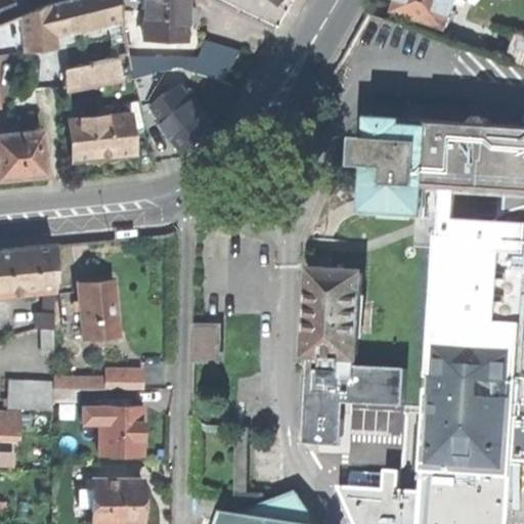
[(54,34),(121,17),(120,11),(118,0),(58,0),(48,3),(20,14),(23,49),(55,45),(54,34)]
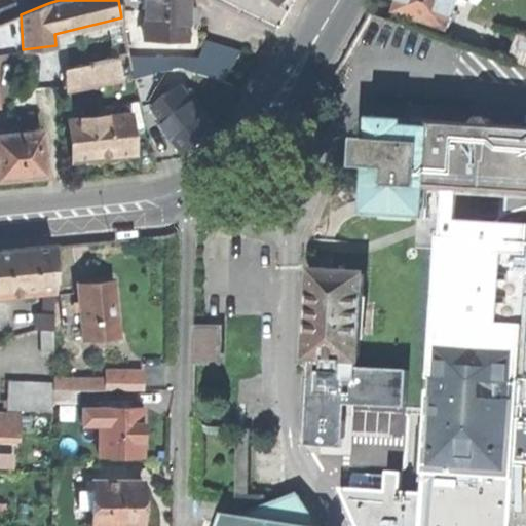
[(143,0),(118,0),(120,11),(144,12),(143,0)]
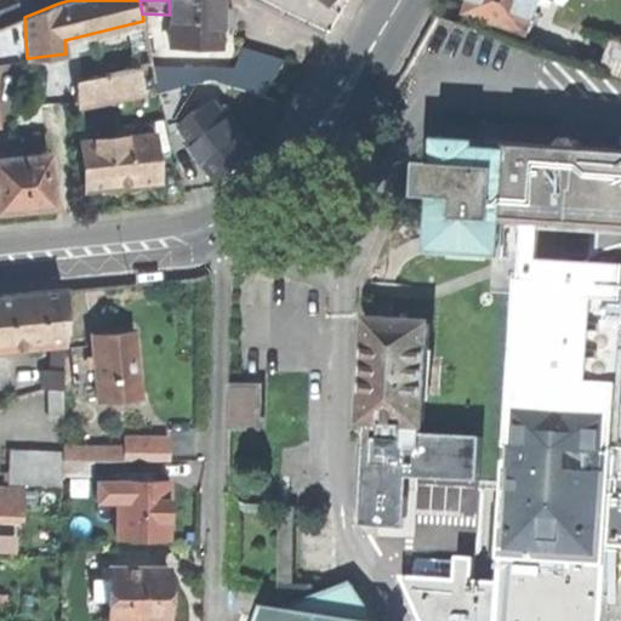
[(217,32),(218,7),(218,0),(169,0),(170,15),(169,45),(217,46),(217,32)]
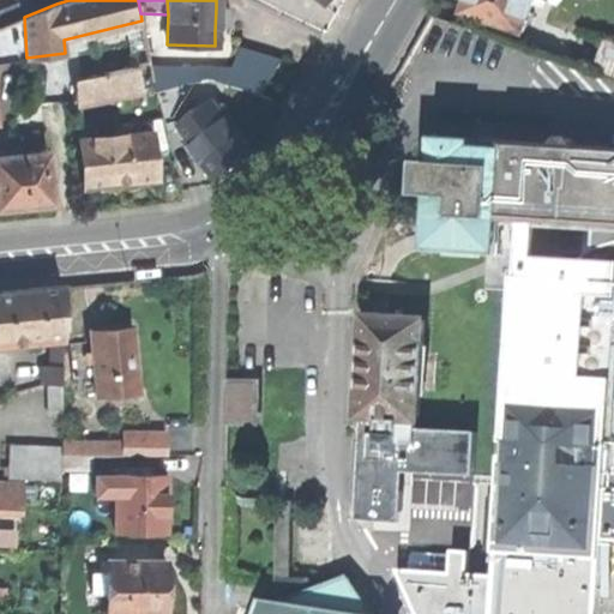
[(463,0),(459,12),(521,32),(531,0),(463,0)]
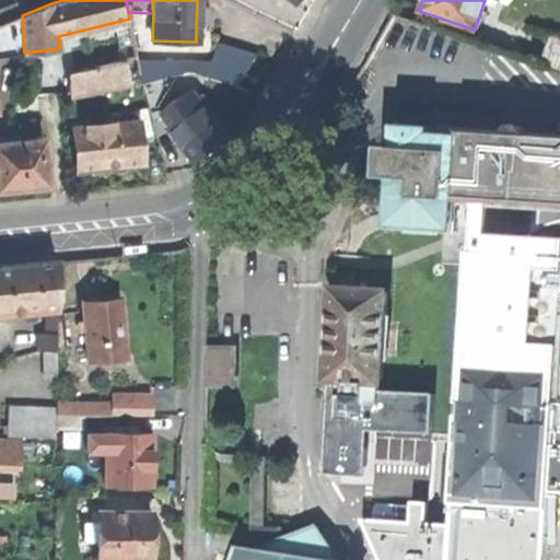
[(0,24),(22,15),(16,2),(0,8),(0,24)]
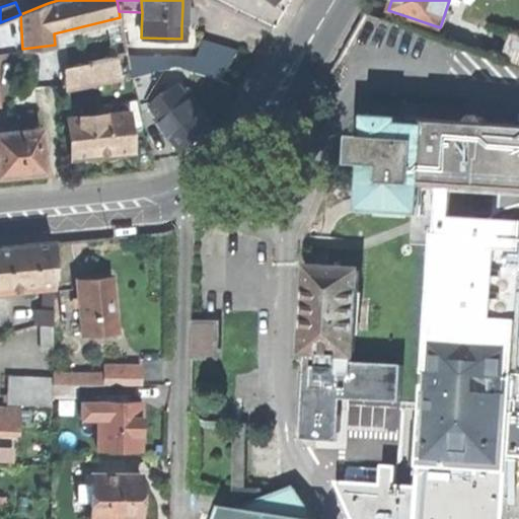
[(182,6),(181,26),(193,26),(194,17),(194,6),(182,6)]
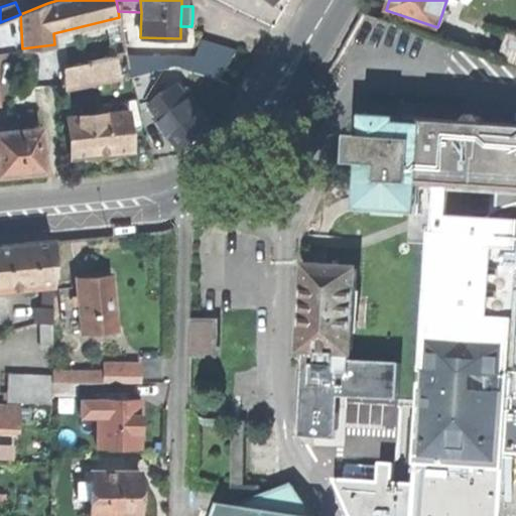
[(494,58),(429,35),(425,47),(489,70),(494,58)]
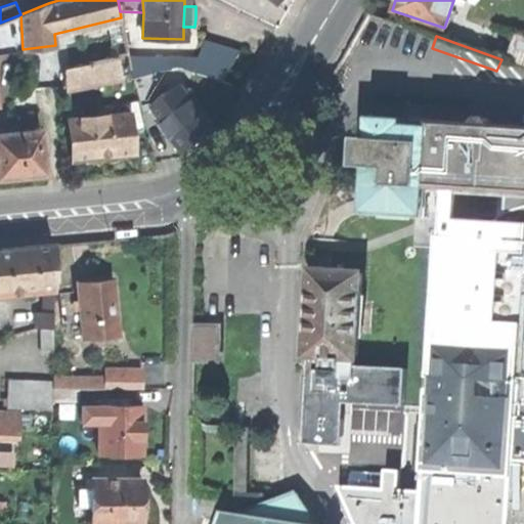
[(509,60),(523,64),(523,37),(517,36),(509,60)]
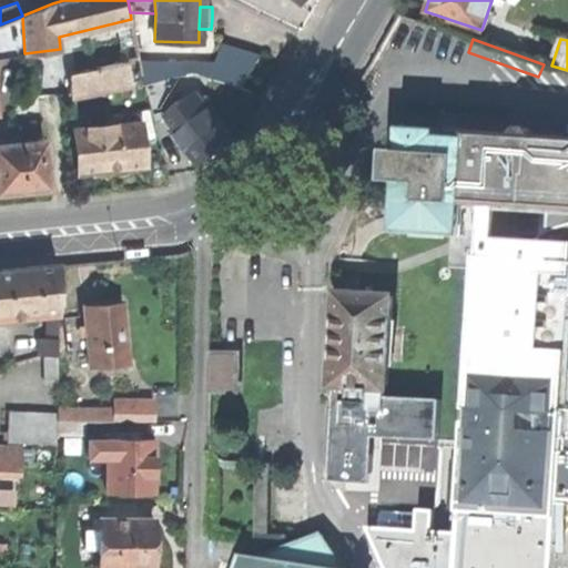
[(204,77),(239,88),(256,59),(221,49),(204,77)]
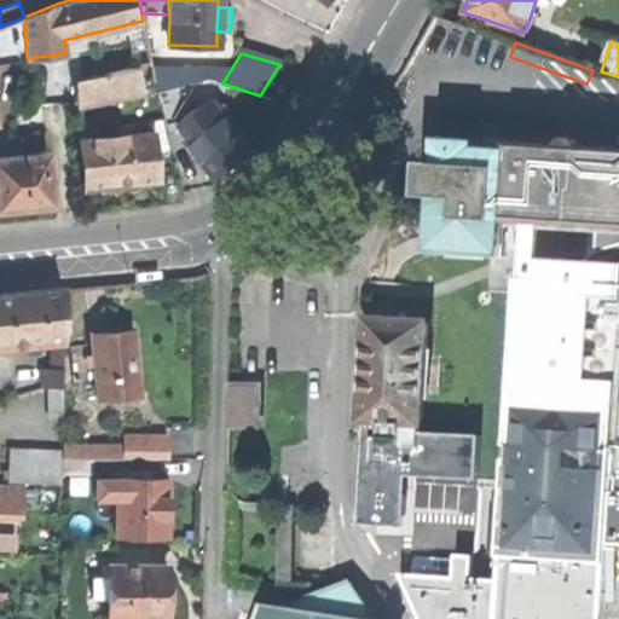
[(77,108),(144,93),(138,67),(75,80),(77,108)]
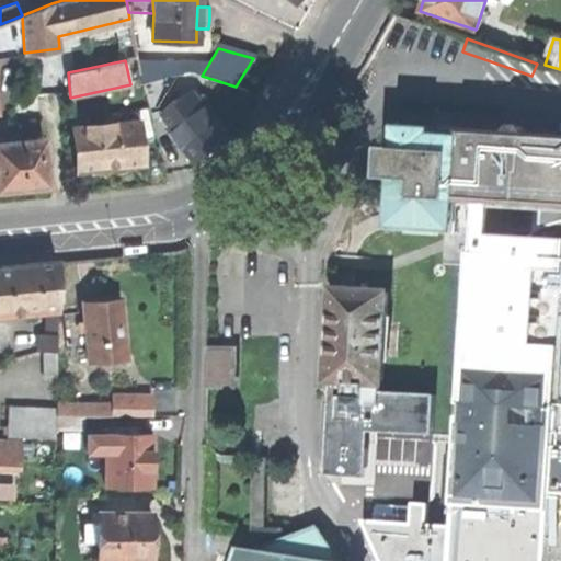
[(161,118),(193,92),(192,73),(170,76),(141,86),(151,122),(161,118)]
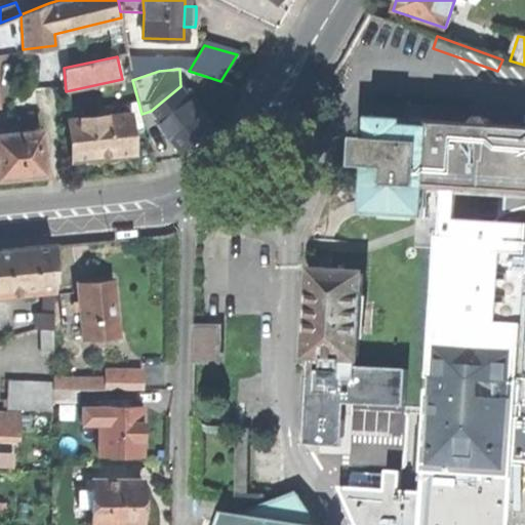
[(151,111),(187,155),(201,144),(216,131),(180,86),(151,111)]
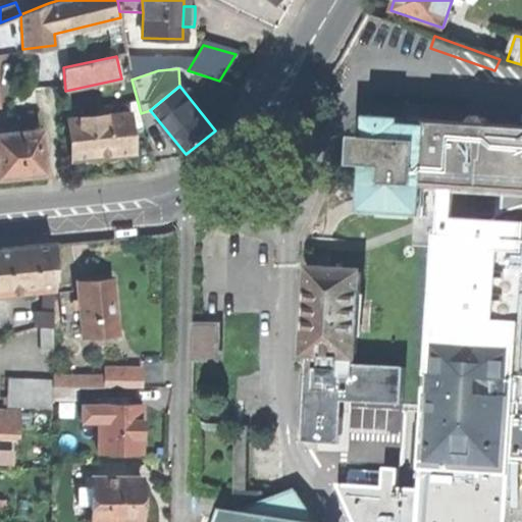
[(68,118),(72,158),(102,156),(132,153),(127,112),(68,118)]
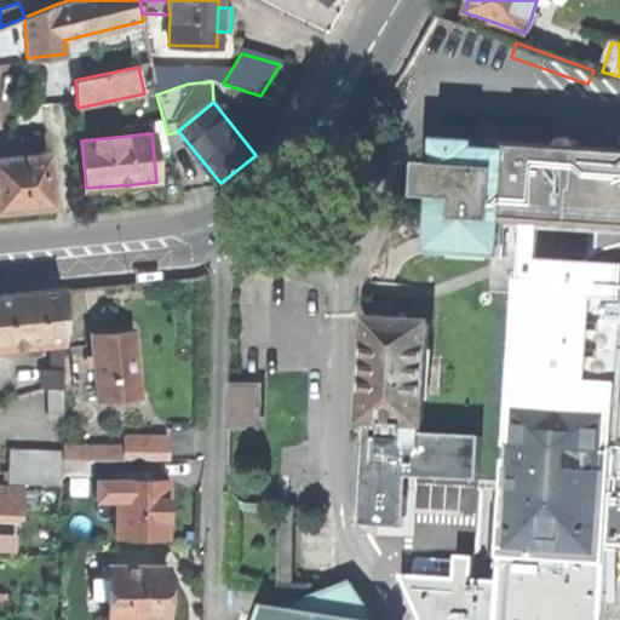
[(619,150),(583,148),(577,141),(567,141),(562,148),(437,139),(437,165),(423,165),(419,237),(403,242),(391,251),(383,265),(378,281),(377,320),(390,321),(392,286),(396,274),(402,264),(411,256),(420,252),(434,252),(506,256),(509,222),(589,228),(619,229),(619,150)]
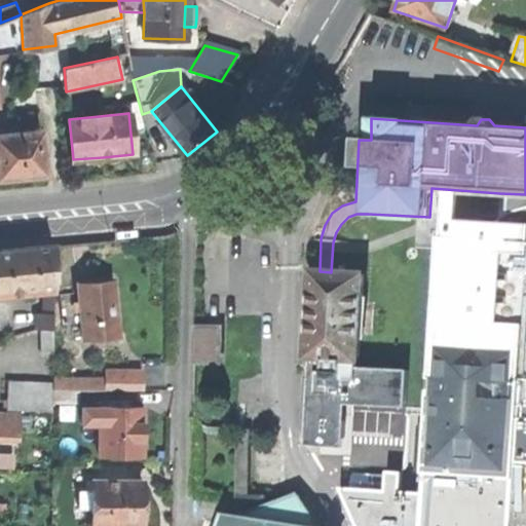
[(0,134),(0,178),(20,176),(45,174),(40,130),(0,134)]
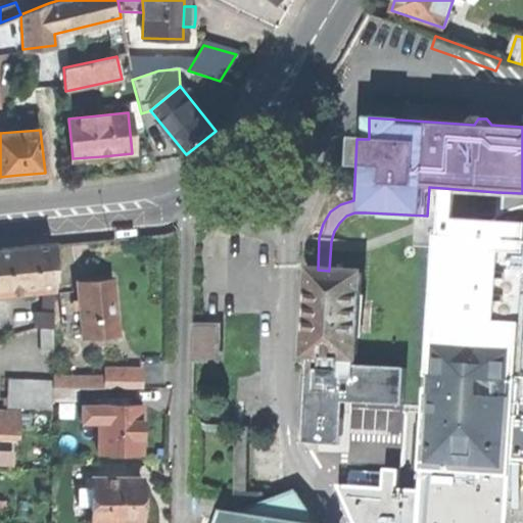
[(518,383),(522,383),(522,193),(496,192),(494,216),(479,215),(479,220),(459,219),(458,236),(436,235),(428,376),(431,376),(430,388),(426,387),(422,463),(500,468),(504,382),(518,383)]
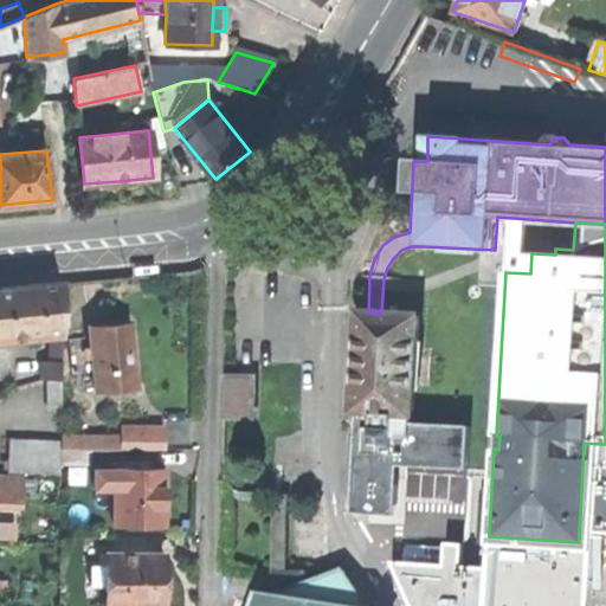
[(0,288),(0,339),(50,335),(62,334),(63,282),(21,287),(0,288)]
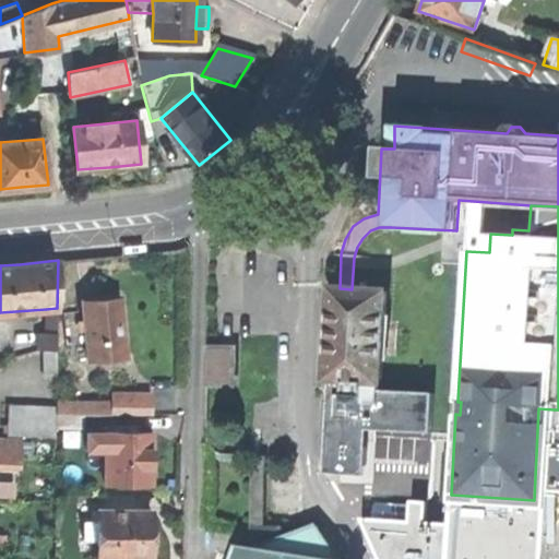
[(331,380),(325,473),(360,475),(360,466),(365,466),(367,427),(424,430),(426,393),(371,390),(371,383),(380,384),(387,290),(352,289),(340,288),(332,287),(329,336),(326,380),(331,380)]
